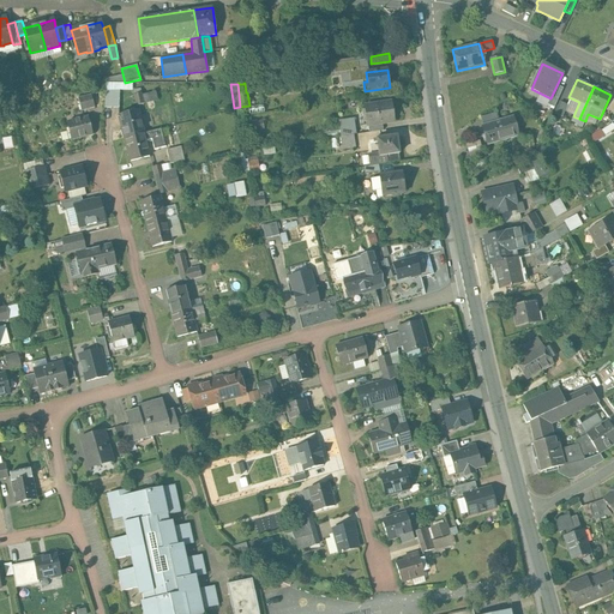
[(104,108),(120,108),(120,91),(104,90),(104,108)]
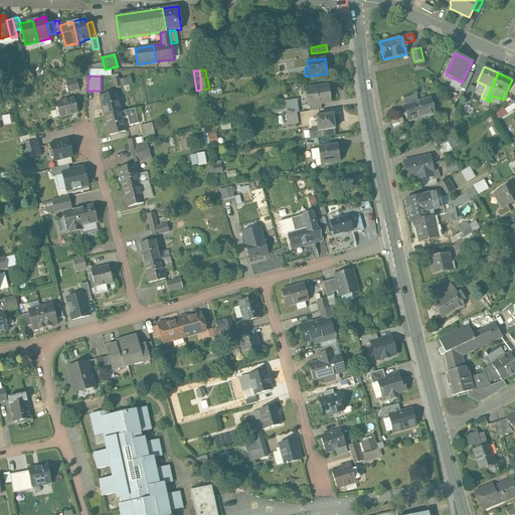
[(116,93),(115,89),(113,79),(110,76),(101,76),(101,91),(100,97),(116,93)]
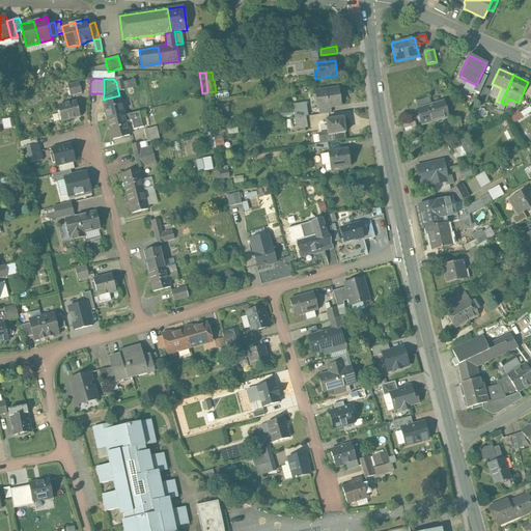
[(122,82),(124,90),(136,87),(134,79),(122,82)]
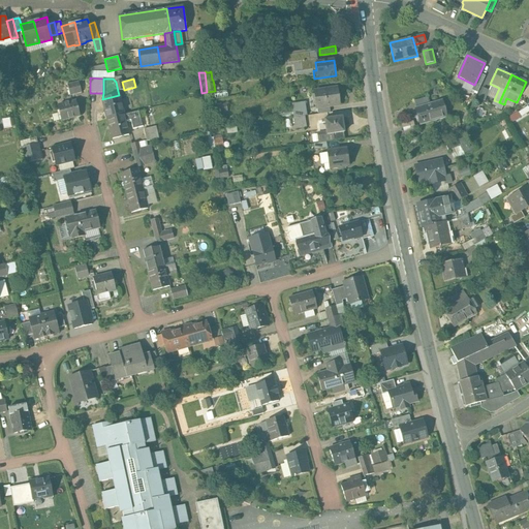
[(122,81),(116,82),(118,91),(124,90),(122,82),(122,81)]
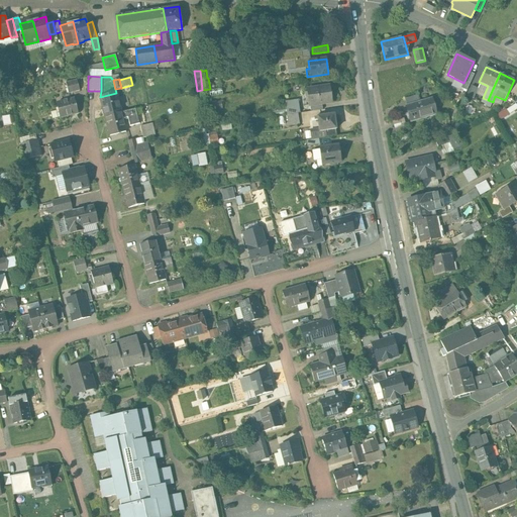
[(77,80),(66,83),(69,94),(80,91),(77,80)]
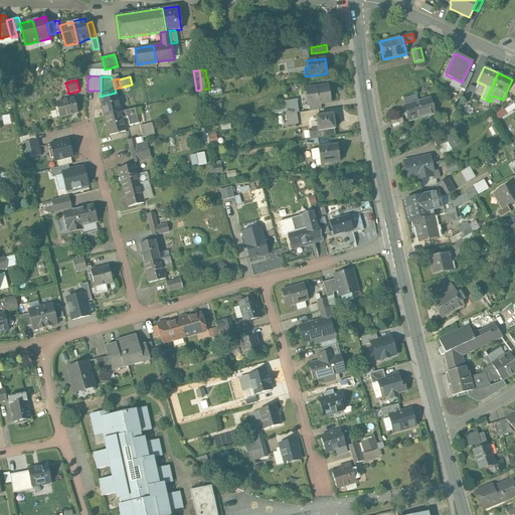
[(486,86),(477,81),(475,88),(473,94),(481,98),(486,86)]
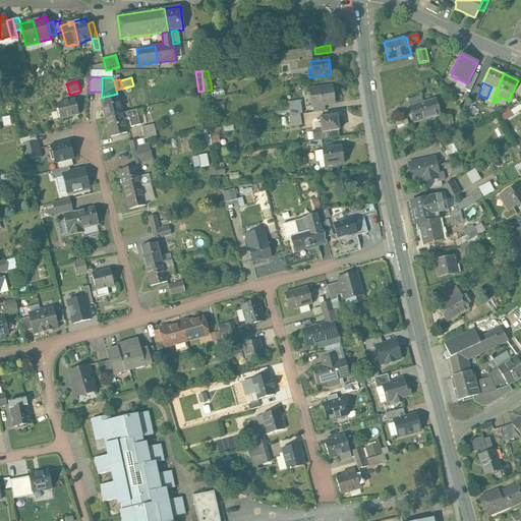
[(474,85),(470,97),(476,99),(478,95),(480,89),(474,85)]
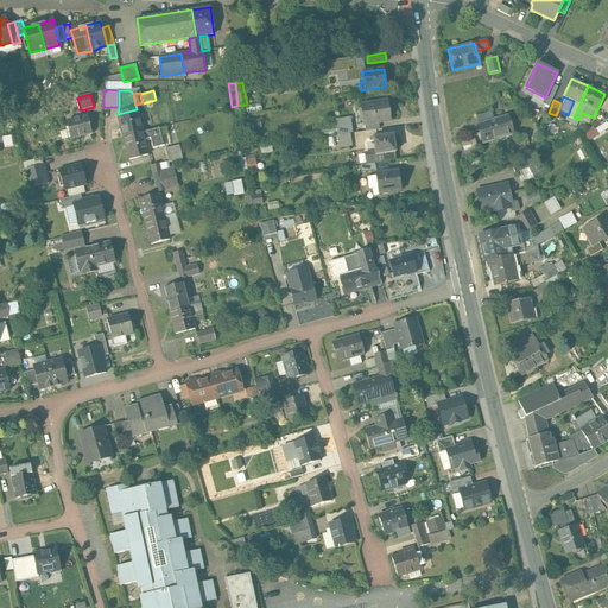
[(388,101),(361,105),(363,124),(365,124),(379,121),(391,120),(388,101)]
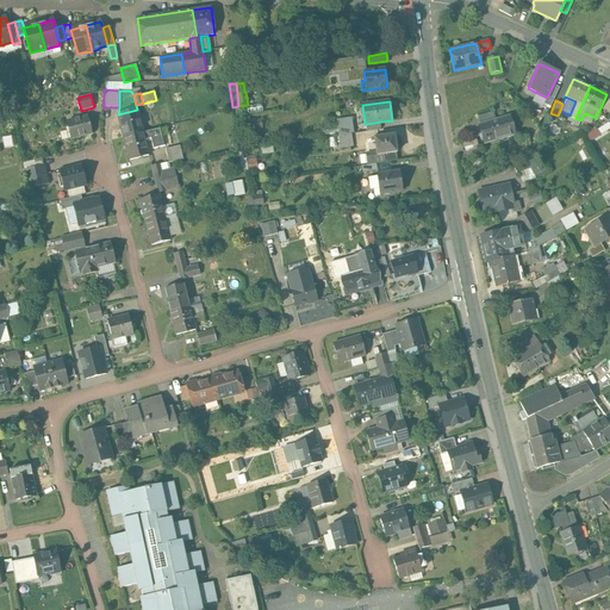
[(184,105),(187,120),(197,118),(194,104),(190,105),(188,104),(184,105)]
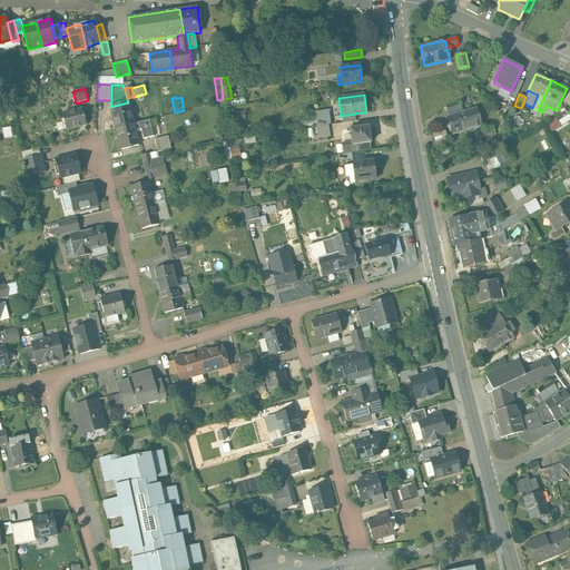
[(128,102),(110,107),(116,128),(134,124),(128,102)]
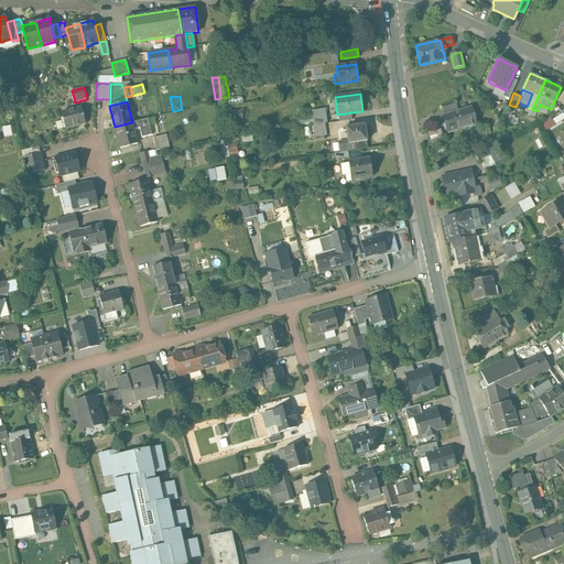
[(456,104),(442,108),(444,116),(458,111),(456,104)]
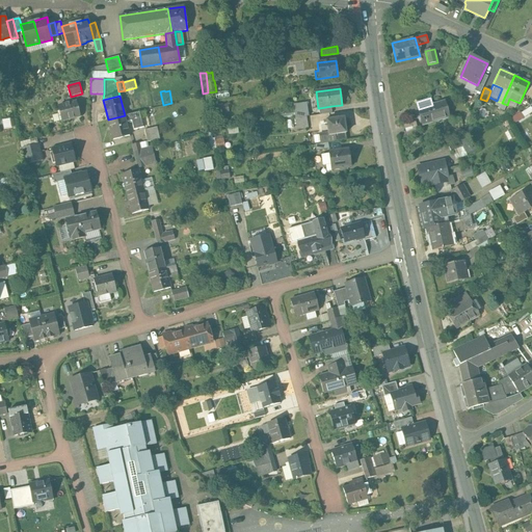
[(76,102),(58,106),(61,121),(80,116),(76,102)]
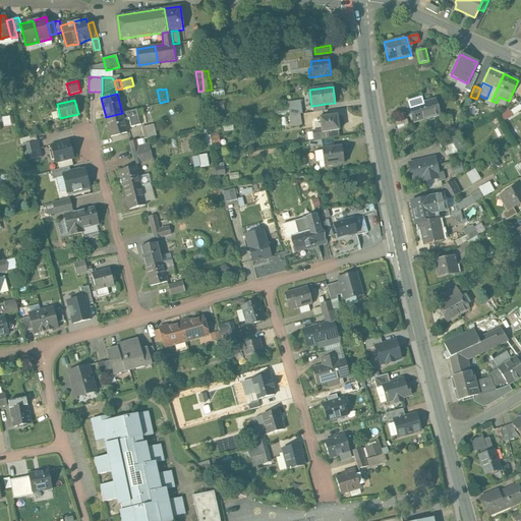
[(300,100),(287,102),(287,108),(289,108),(290,113),(288,114),(289,116),(290,116),(300,114),(301,114),(300,100)]
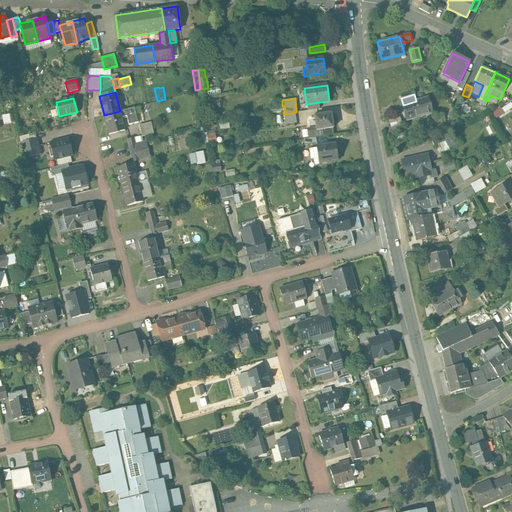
[(403,105),(407,120),(431,113),(427,98),(416,101),(403,105)]
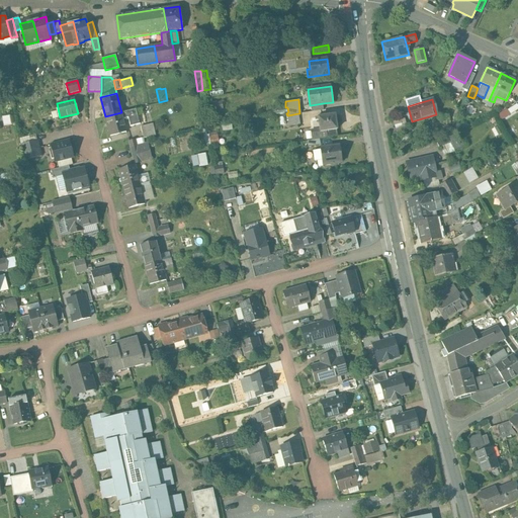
[(223,102),(207,104),(208,110),(223,108),(223,102)]
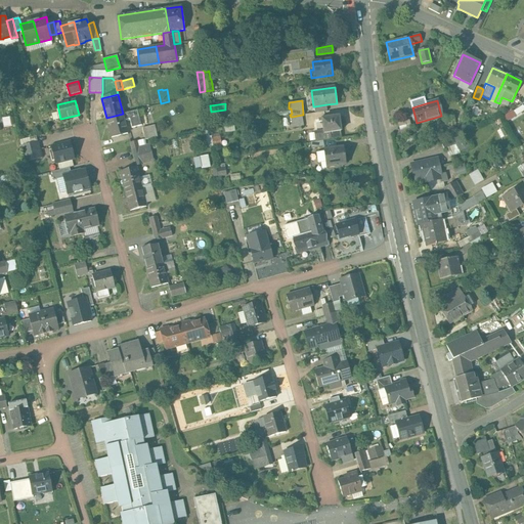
[(523,105),(523,104),(514,111),(517,116),(523,111),(523,105)]
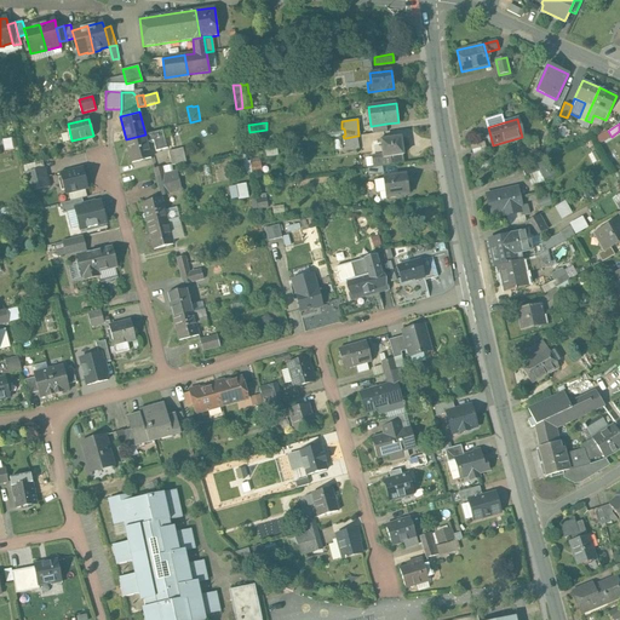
[(345,135),(344,128),(342,128),(325,131),(326,138),(343,136),(345,135)]
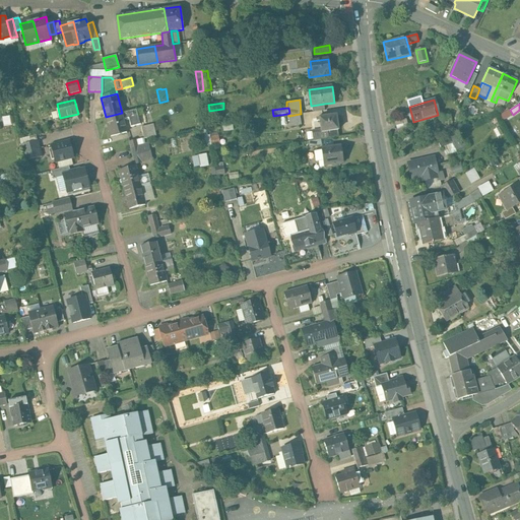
[(122,113),(106,117),(111,136),(127,132),(124,120),(129,118),(131,127),(140,125),(136,110),(122,113)]
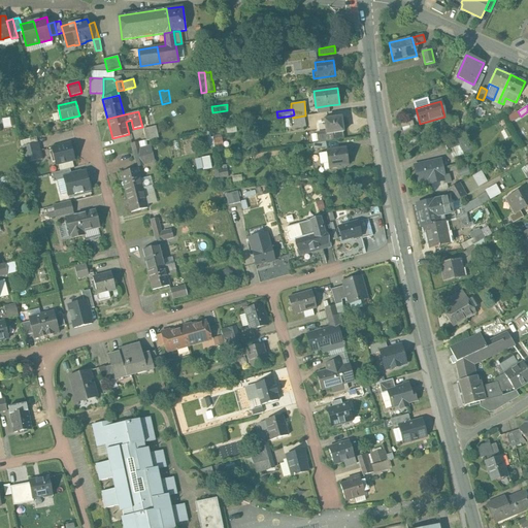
[(456,114),(442,119),(444,125),(458,121),(456,114)]
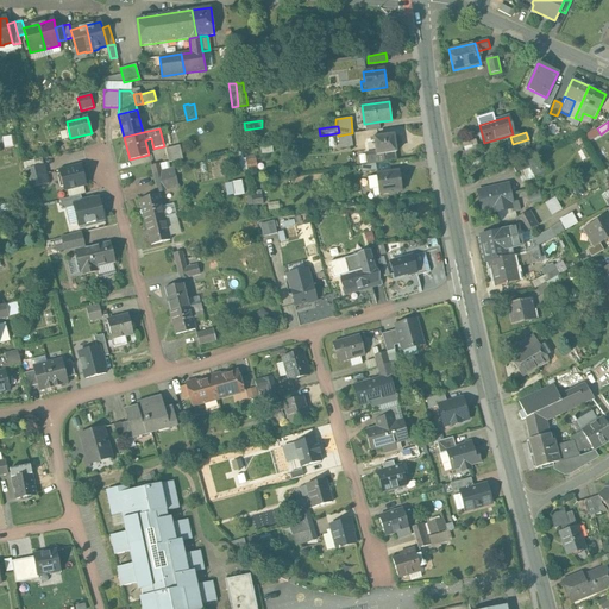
[(353,146),(351,133),(339,136),(340,149),(353,146)]
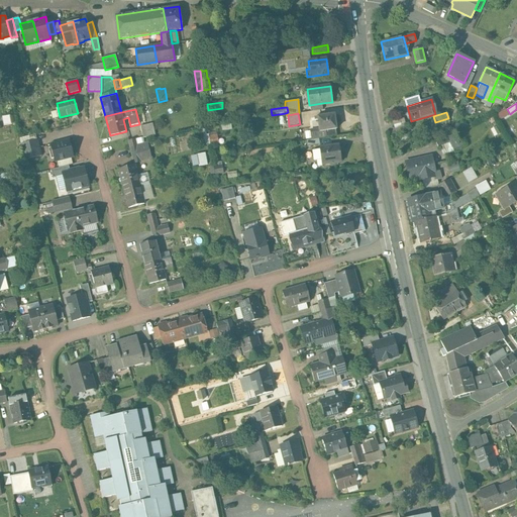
[(334,115),(315,117),(315,120),(318,120),(320,131),(326,130),(336,129),(334,115)]
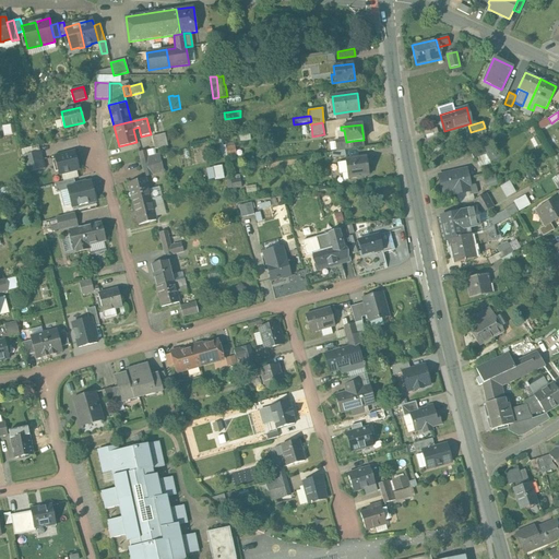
[(424,130),(427,143),(439,140),(436,127),(424,130)]
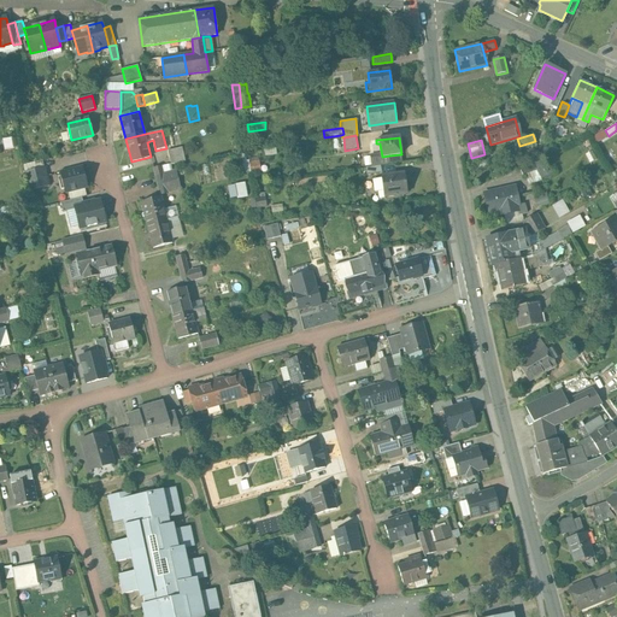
[(182,148),(168,151),(171,165),(186,162),(182,148)]
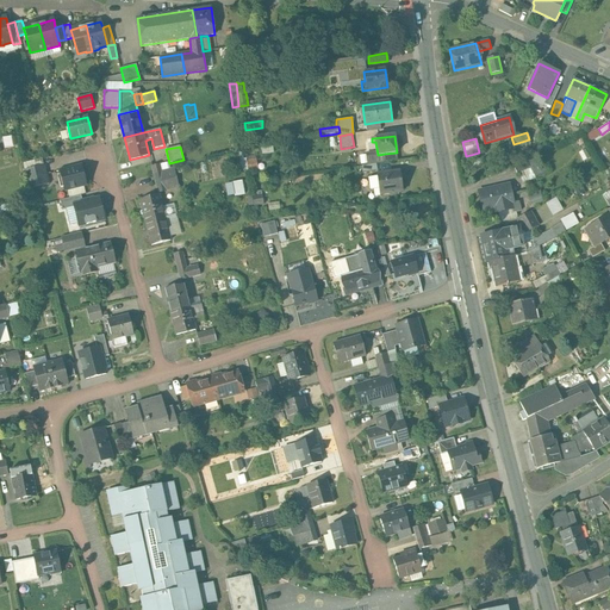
[(397,153),(385,154),(386,161),(386,162),(398,160),(397,153)]
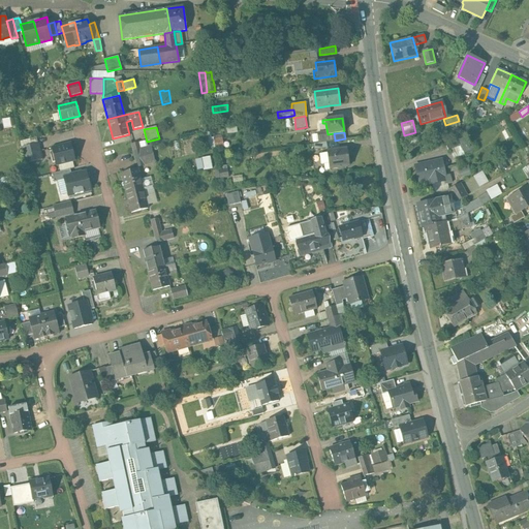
[(445,145),(448,151),(449,150),(462,145),(466,144),(464,136),(445,145)]
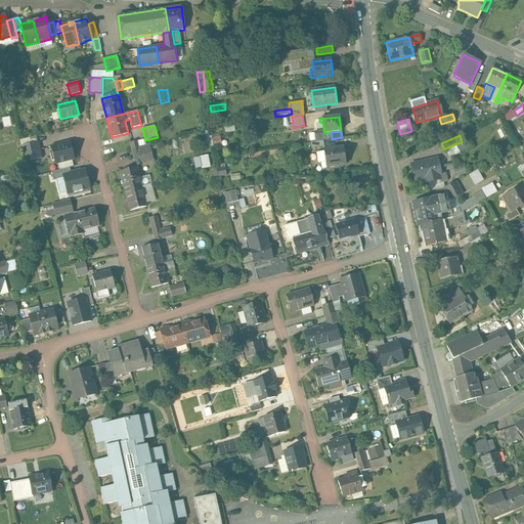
[(35,136),(19,140),(22,146),(37,142),(35,136)]
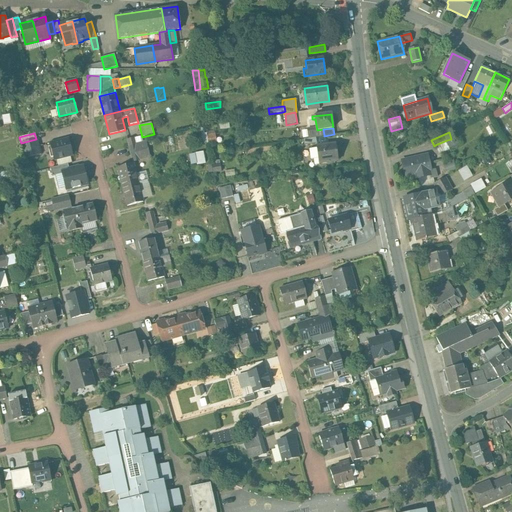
[(447,140),(450,149),(460,145),(457,136),(451,139),(447,140)]
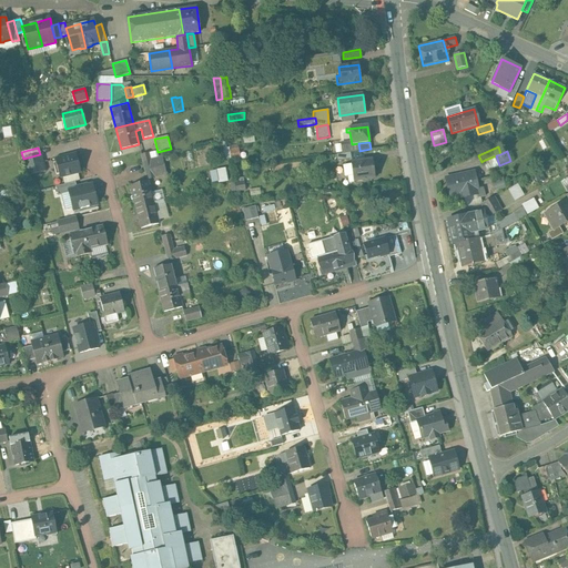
[(149,153),(141,154),(143,162),(151,161),(149,153)]
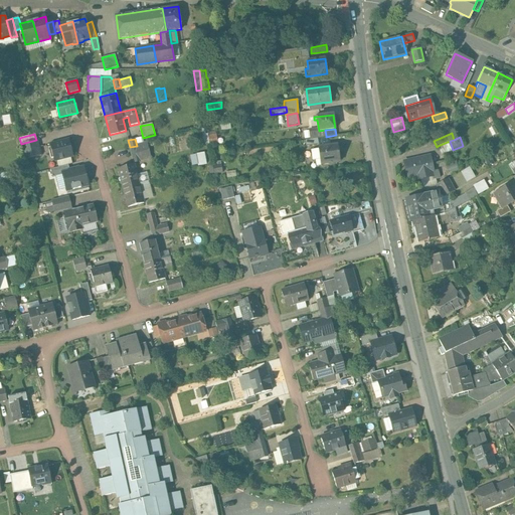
[(36,140),(21,144),(25,159),(33,157),(31,150),(39,148),(36,140)]
